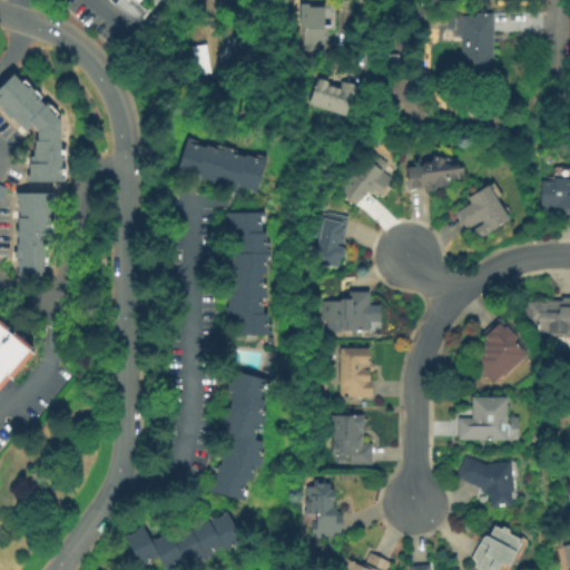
[(164,0),(141,25),(116,3),(118,0),(164,0)]
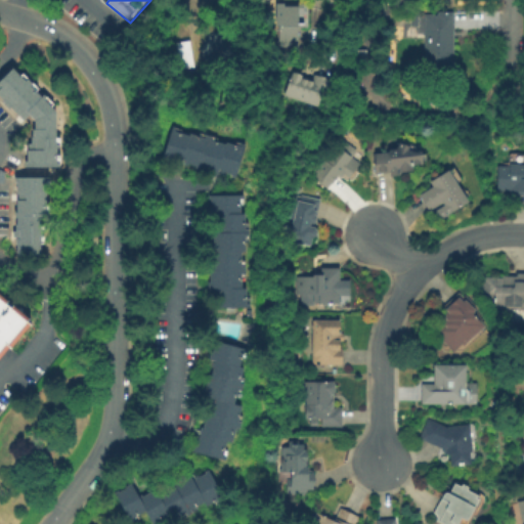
[(278,46),(279,24),(274,24),(274,4),(275,4),(275,3),(303,3),(302,25),(297,25),(296,46),(278,46)]
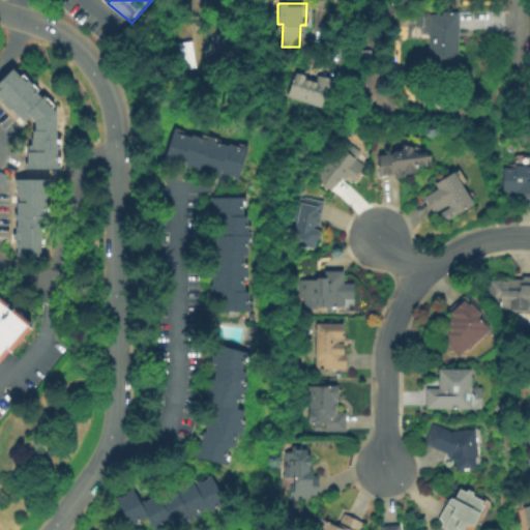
[(458,70),(428,70),(429,15),(442,15),(442,12),(458,12),(458,70)]
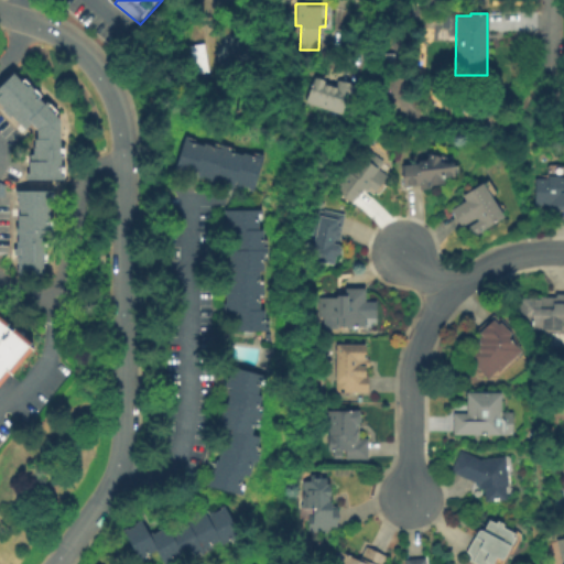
[(449,28),(441,26),(442,17),(449,17),(449,28)]
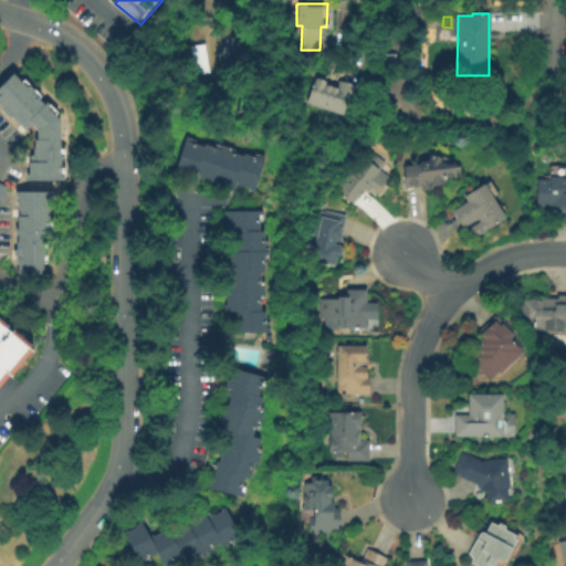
[(188,45),(202,43),(207,72),(194,74),(188,45)]
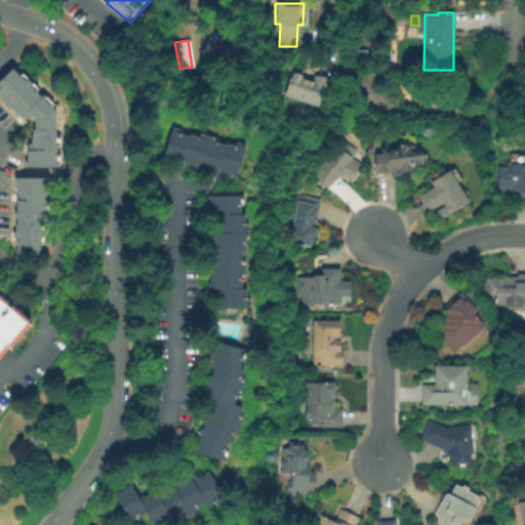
[(30,167),(30,161),(32,161),(32,149),(32,144),(36,144),(36,136),(37,136),(37,128),(40,128),(39,120),(33,114),(28,119),(14,107),(13,108),(7,102),(8,101),(0,92),(0,84),(17,67),(26,74),(28,72),(43,87),(41,89),(47,95),(49,93),(58,103),(56,105),(62,110),(62,136),(66,136),(66,148),(63,148),(63,155),(67,155),(67,166),(30,167)]
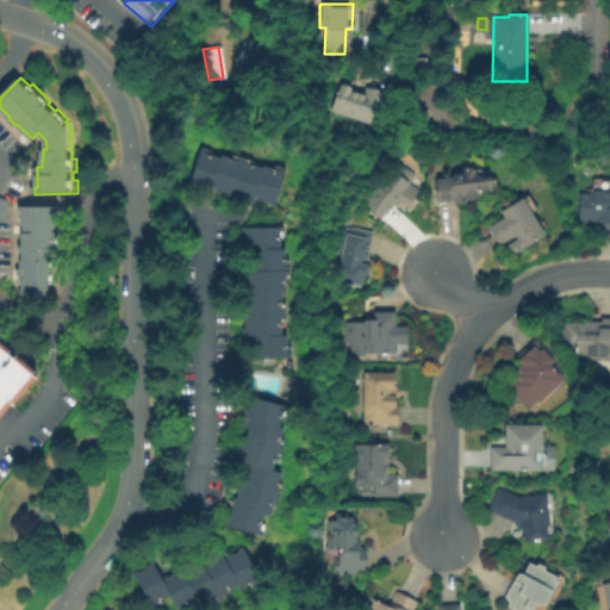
[(368,124),(330,111),(340,83),(352,87),(350,92),(362,95),(365,87),(384,93),(378,110),(373,109),(368,124)]
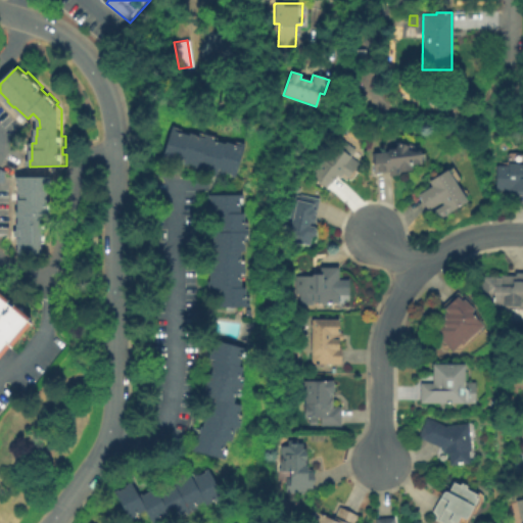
[(240,177),(235,176),(236,174),(227,171),(226,173),(222,171),(221,176),(212,173),(214,171),(208,170),(207,172),(203,171),(204,169),(198,167),(199,164),(191,162),(190,164),(187,163),(188,159),(186,158),(184,164),(177,162),(178,160),(170,157),(169,159),(165,158),(177,125),(185,128),(184,131),(193,134),(194,132),(202,135),(203,132),(222,137),(221,140),(229,143),(230,140),(239,143),(239,140),(250,143),(240,177)]
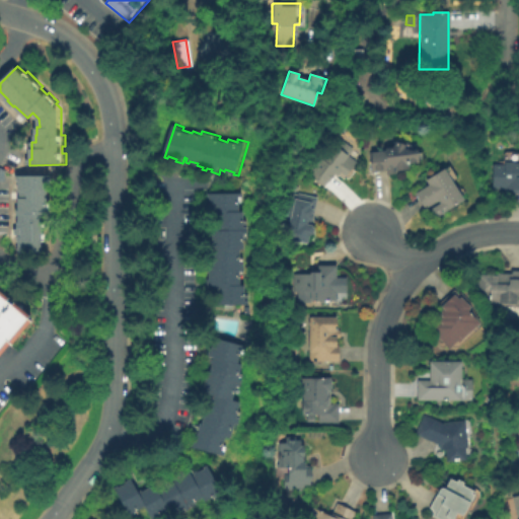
[(345,175),(339,171),(336,175),(334,174),(323,187),(310,176),(314,172),(312,170),(321,158),(322,159),(339,139),(352,149),(347,155),(355,162),(345,175)]
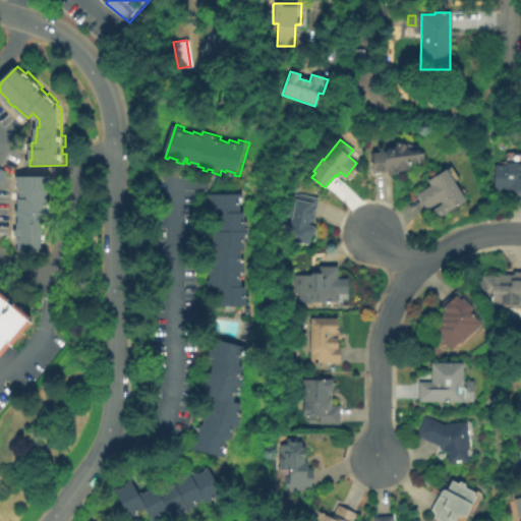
[(372,173),(369,155),(388,152),(388,149),(394,149),(396,142),(408,146),(416,145),(418,163),(409,164),(410,170),(394,172),(394,170),(372,173)]
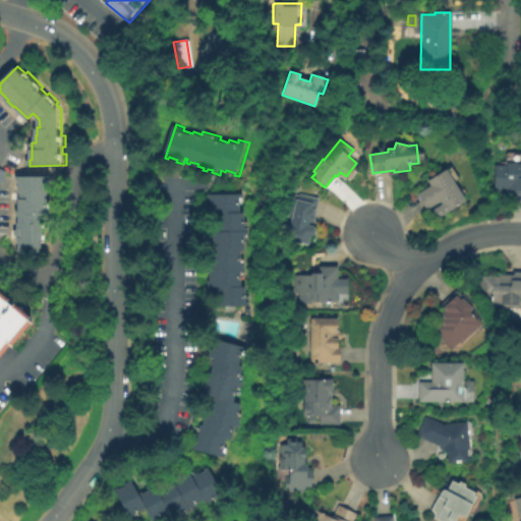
[(494,188),(495,165),(505,165),(505,155),(507,152),(514,153),(516,154),(520,154),(520,193),(512,193),(512,188),(494,188)]
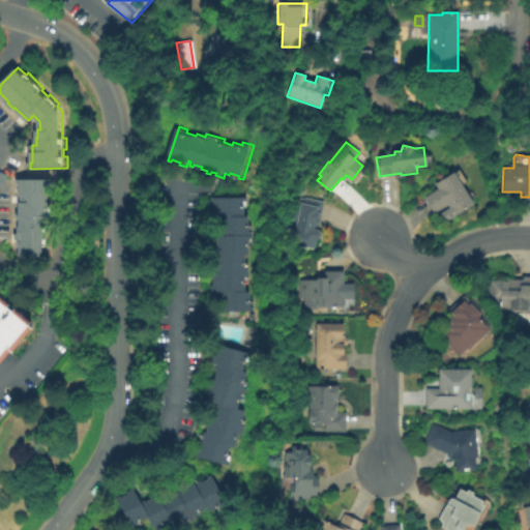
[(433,212),(423,198),(438,188),(435,184),(458,170),(466,182),(461,185),(472,204),(444,222),(439,213),(449,207),(447,204),(433,212)]
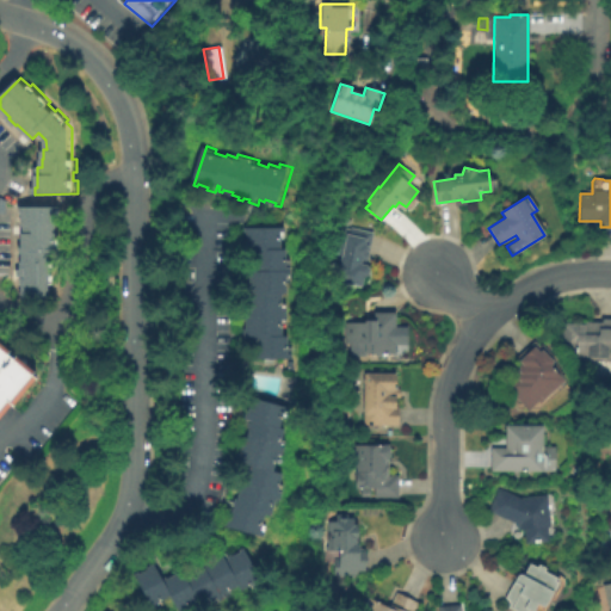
[(53,297),(23,296),(23,284),(22,284),(22,277),(19,276),(18,269),(23,269),(23,261),(24,261),(24,252),(22,252),(22,246),(23,246),(24,233),(25,233),(25,226),(23,226),(24,211),(22,211),(22,205),(65,205),(65,218),(61,218),(61,238),(63,238),(65,252),(53,252),(53,261),(56,261),(56,283),(53,283),(53,297)]
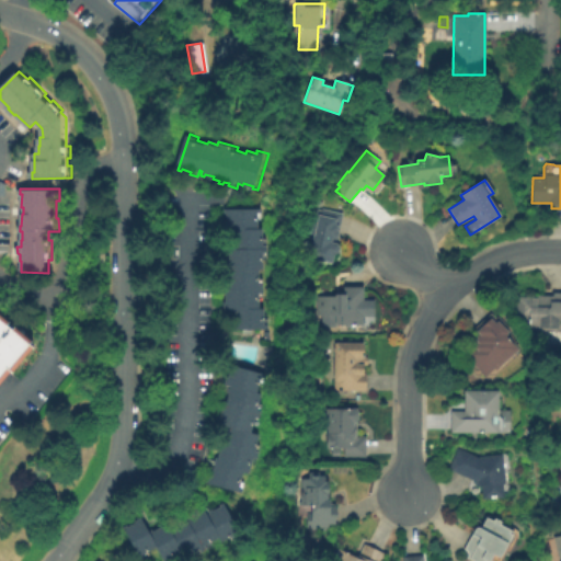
[(272,329),(231,329),(231,324),(232,324),(232,316),(230,316),(230,311),(233,311),(233,308),(225,308),(225,301),(227,301),(227,292),(225,292),(225,288),(227,288),(227,284),(229,284),(229,275),(227,275),(227,272),(229,272),(229,267),(227,267),(227,261),(229,261),(229,252),(227,252),(227,248),(230,248),(230,244),(232,245),(232,237),(229,237),(229,232),(230,232),(230,229),(226,229),(225,221),(228,221),(228,213),(226,212),(226,208),(266,207),(266,219),(262,219),(263,227),(267,228),(267,237),(272,237),(272,259),(268,259),(268,268),(263,268),(263,278),(267,278),(267,299),(264,299),(264,308),(268,308),(268,318),(272,318),(272,329)]
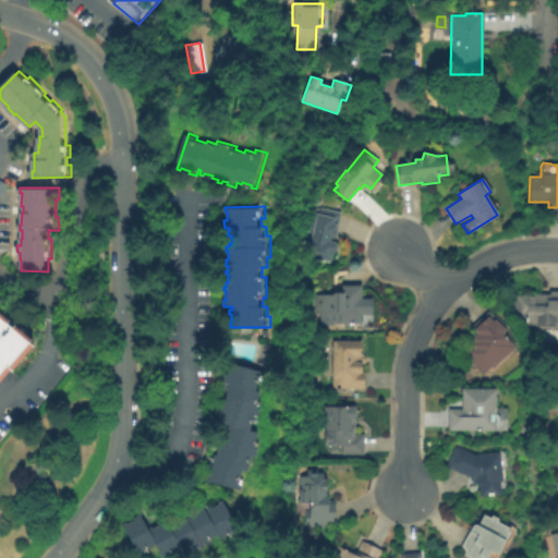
[(329,262),(306,256),(308,247),(305,246),(302,232),(304,222),(302,221),(303,216),(305,216),(307,206),(319,209),(319,208),(340,213),(335,238),(329,235),(328,241),(335,242),(337,246),(336,251),(331,252),(329,262)]
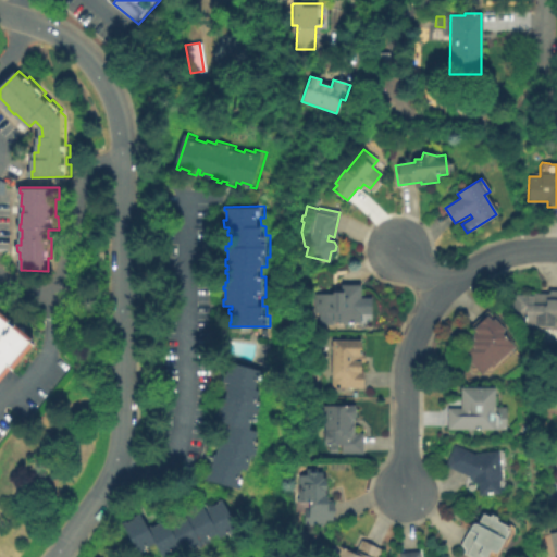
[(359,322),(334,322),(334,312),(316,312),(314,294),(333,294),(333,293),(342,293),(342,285),(359,285),(359,298),(364,298),(364,313),(359,313),(359,322)]
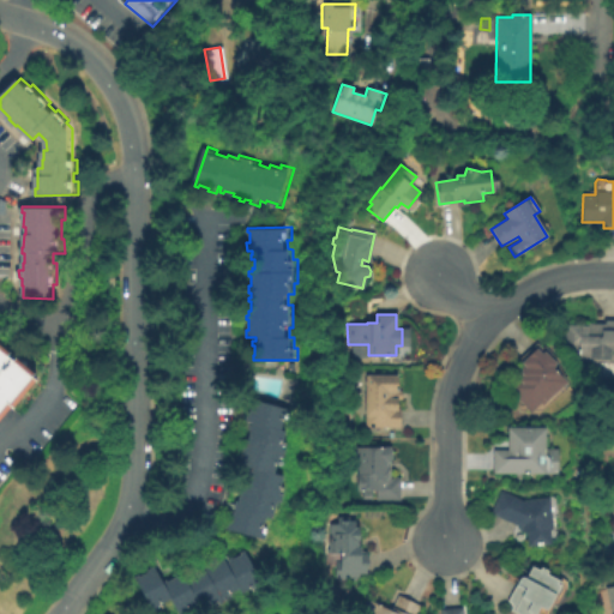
[(613,362),(578,361),(579,349),(565,349),(566,325),(585,326),(585,324),(606,324),(606,320),(613,320),(613,362)]
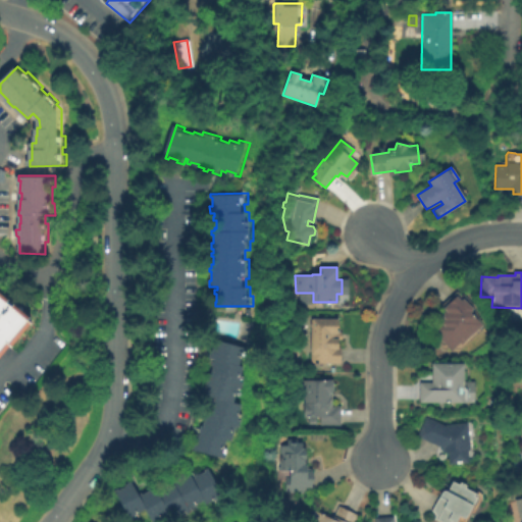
[(0,284),(42,320),(18,348),(16,346),(0,364),(0,284)]
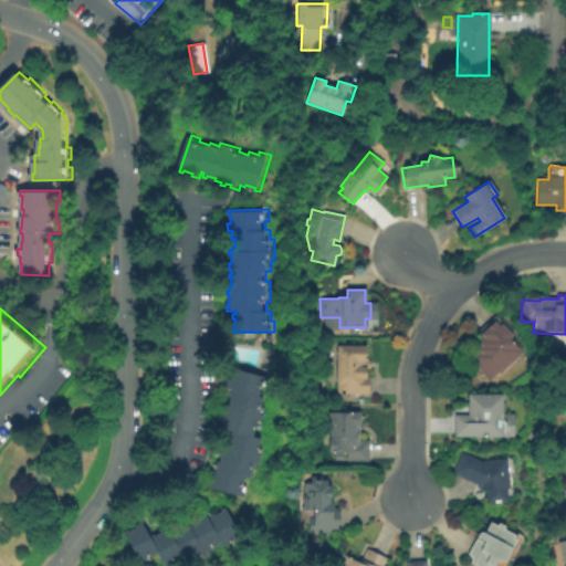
[(522,352),(500,373),(498,370),(489,379),(468,357),(480,345),(480,338),(482,336),(480,334),(481,333),(479,329),(494,316),(499,322),(502,320),(513,332),(511,334),(512,335),(509,338),(522,352)]
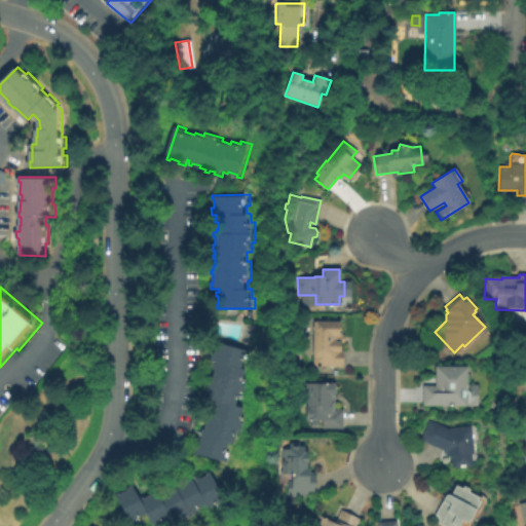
[(342,366),(313,365),(313,322),(340,322),(340,335),(344,335),(344,342),(339,342),(339,352),(342,352),(342,366)]
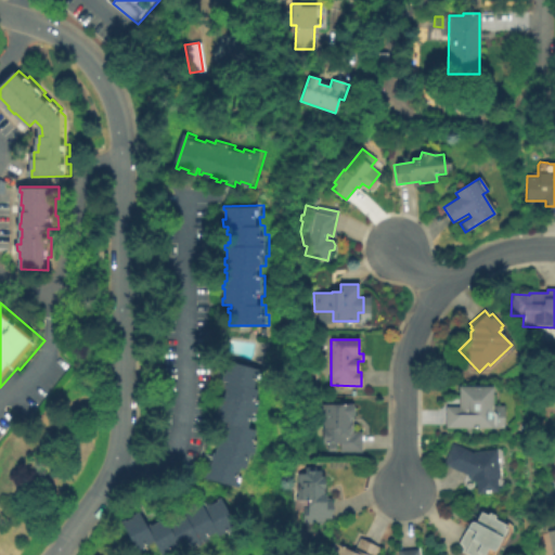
[(206,478),(208,474),(209,474),(213,465),(210,464),(210,461),(216,462),(217,460),(216,460),(220,440),(222,440),(223,438),(224,438),(228,428),(226,428),(227,424),(230,425),(231,423),(217,418),(219,411),(221,412),(223,403),(221,402),(222,399),(224,399),(226,397),(227,397),(229,388),(227,387),(228,384),(231,385),(232,382),(224,379),(227,372),(229,373),(231,364),(229,364),(230,359),(267,370),(265,379),(262,379),(259,389),(262,390),(259,398),(265,399),(258,422),(255,420),(253,427),(261,430),(259,440),(262,440),(257,461),(254,460),(252,468),(245,467),(242,477),(246,478),(244,488),(206,478)]
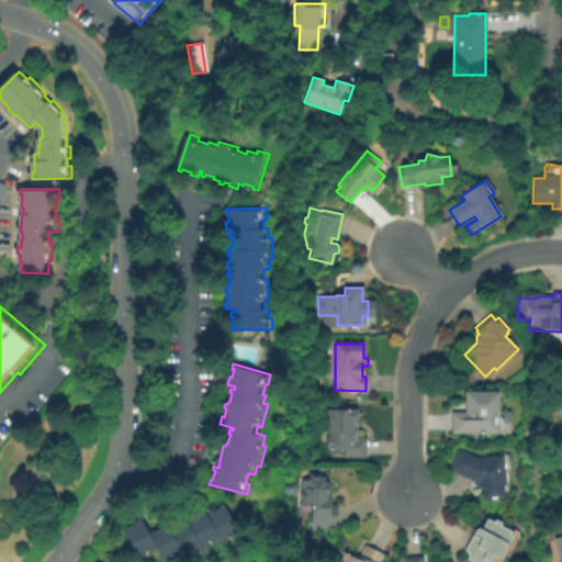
[(497,391),(497,411),(509,411),(509,431),(497,431),(497,434),(451,433),(451,412),(464,412),(464,391),(497,391)]
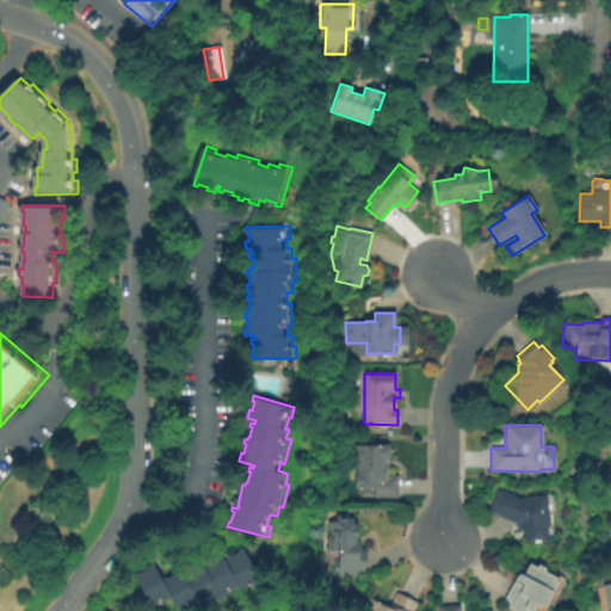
[(397,475),(397,498),(375,497),(375,487),(356,487),(357,455),(355,455),(355,445),(389,445),(389,475),(397,475)]
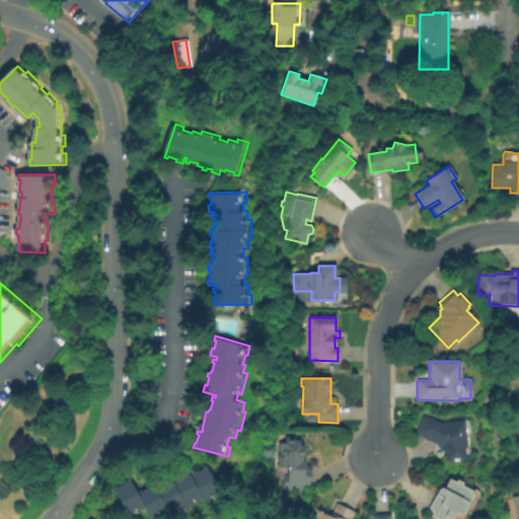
[(423,415),(441,423),(463,421),(466,447),(464,448),(465,459),(446,461),(445,449),(441,450),(440,445),(415,433),(423,415)]
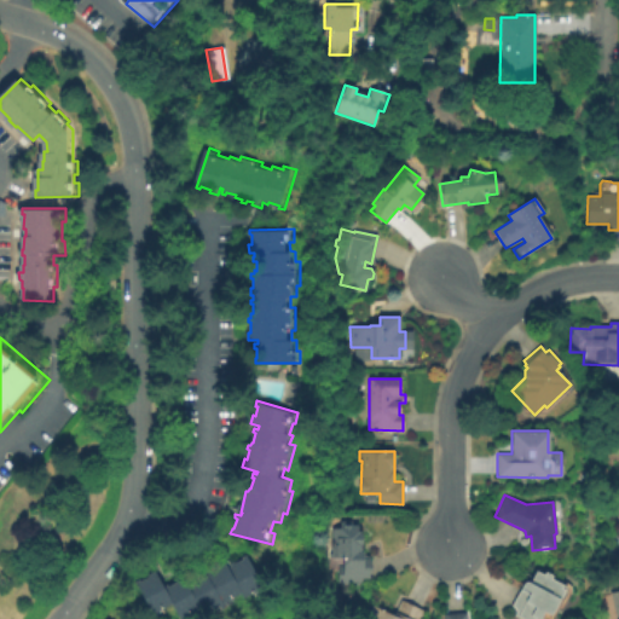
[(360,582),(351,582),(351,584),(343,584),(343,582),(337,582),(337,574),(343,574),(343,559),(331,557),(333,528),(341,528),(341,521),(352,521),(352,525),(357,525),(357,532),(362,532),(362,553),(364,553),(364,556),(370,556),(369,578),(360,578),(360,582)]
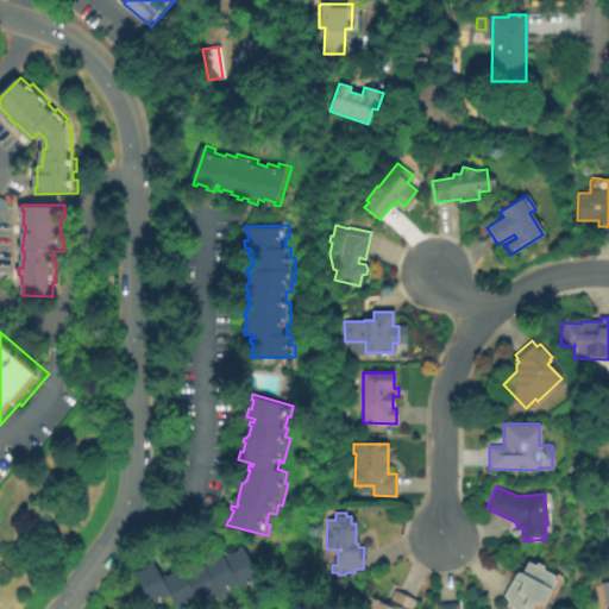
[(157,608),(137,572),(142,570),(143,572),(151,567),(149,565),(156,562),(167,576),(169,575),(170,577),(177,573),(176,571),(183,567),(186,570),(192,566),(193,569),(201,565),(200,563),(205,560),(206,562),(209,560),(211,562),(219,558),(218,556),(226,551),(228,556),(234,552),(236,554),(244,550),(242,547),(246,545),(265,581),(256,586),(253,584),(245,589),(242,584),(233,589),(236,592),(215,603),(213,598),(201,604),(199,600),(193,603),(195,608),(192,608),(182,608),(175,594),(164,598),(167,603),(157,608)]
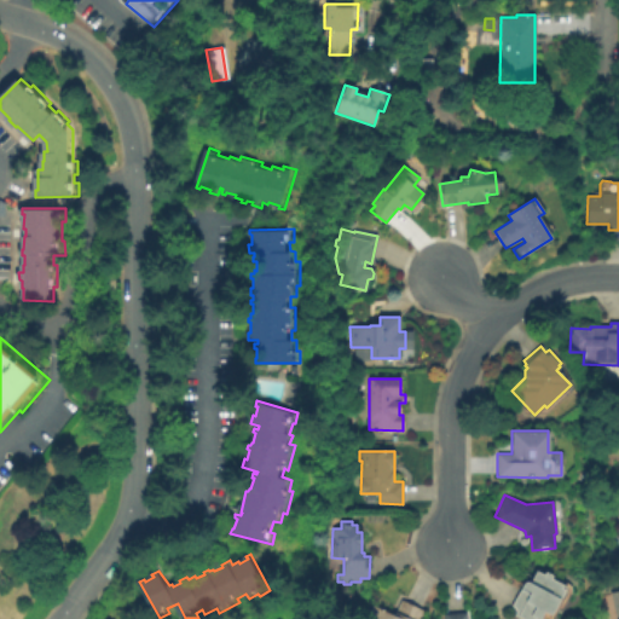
[(536,571),(544,574),(545,571),(551,574),(550,578),(565,586),(563,589),(566,591),(551,618),(521,618),(514,615),(515,613),(515,609),(514,607),(512,605),(524,582),(526,582),(530,583),(536,571)]
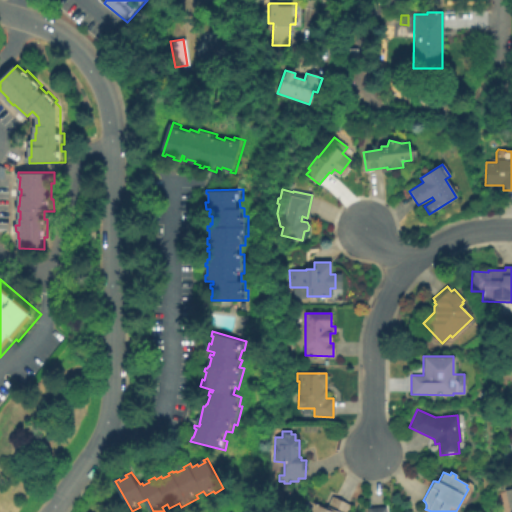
[(346,511),(303,511),(309,501),(326,509),(332,496),(350,505),(346,511)]
